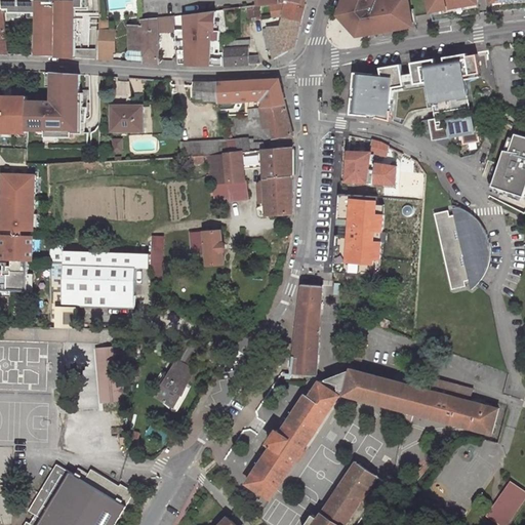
[(0,0),(0,53),(9,54),(4,12),(3,0),(0,0)]
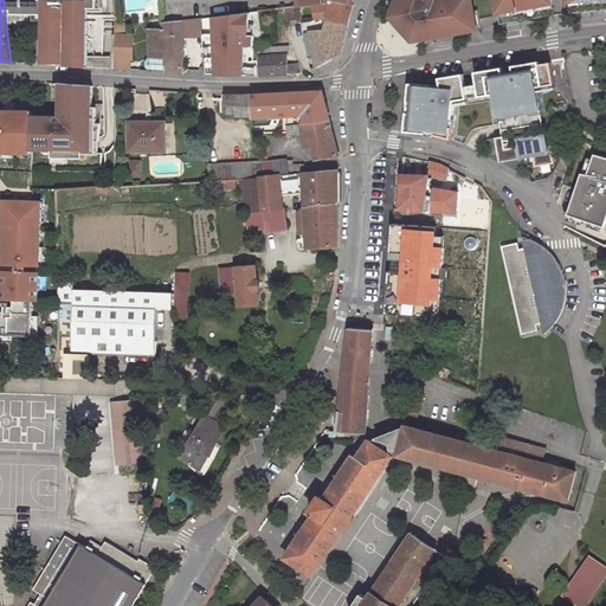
[(88,68),(88,57),(89,21),(83,21),(83,12),(89,12),(103,12),(102,0),(4,0),(5,14),(12,14),(24,14),(34,14),(47,14),(47,21),(45,21),(44,65),(88,68)]
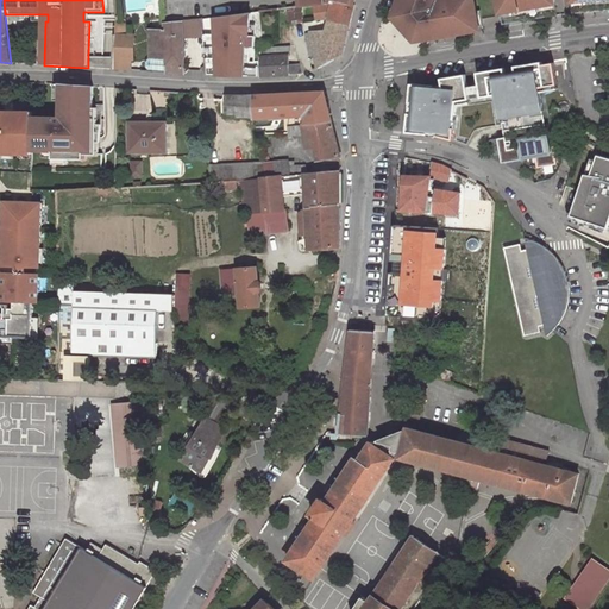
[(328,4),(324,16),(328,17),(350,23),(355,5),(334,0),(332,0),(332,2),(328,1),(328,4)]
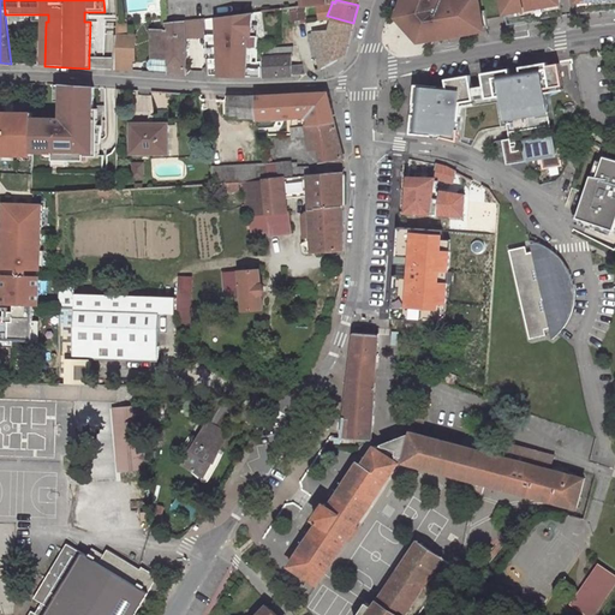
[(407,0),(401,17),(421,39),(488,27),(485,11),(481,11),(478,0),(407,0)]
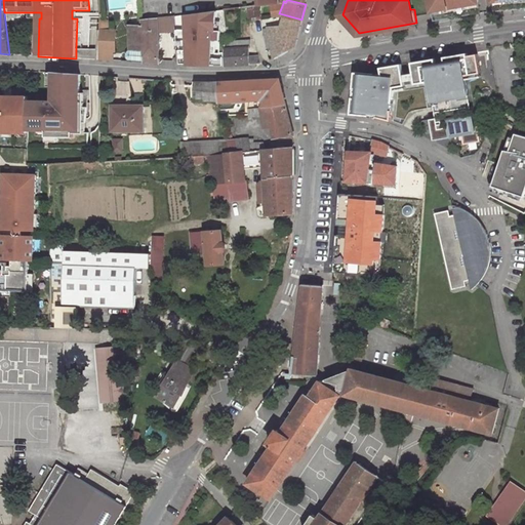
[(524,0),(429,0),(434,22),(480,13),(478,0),(492,0),(494,11),(524,8),(524,0)]
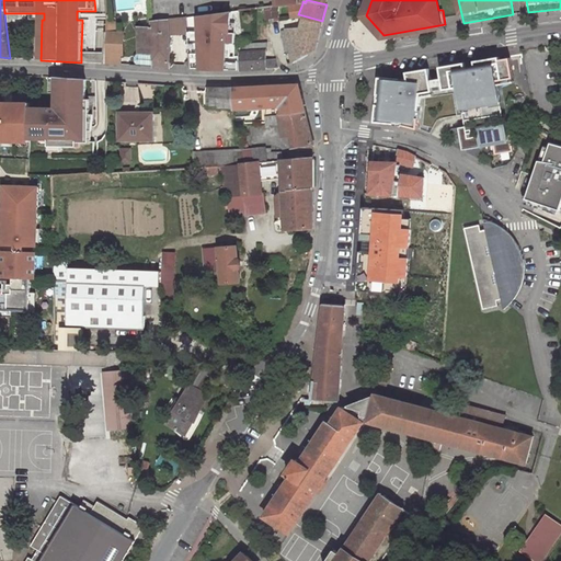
[(258,9),(259,20),(265,20),(265,22),(279,20),(278,6),(275,7),(258,9)]
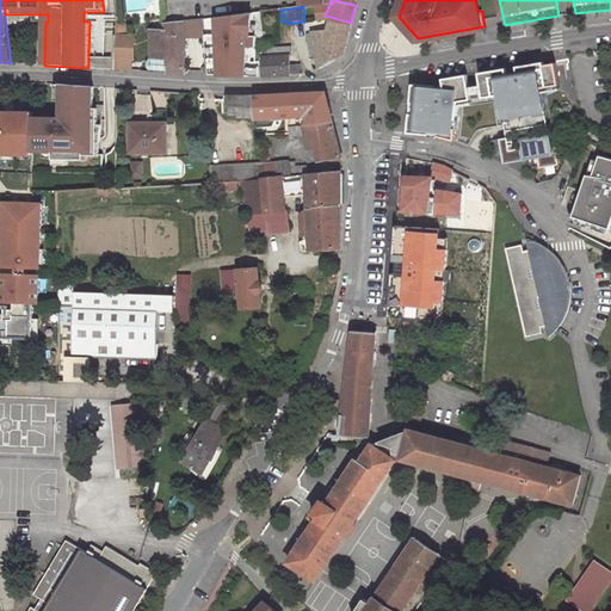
[(252,13),(204,19),(205,36),(207,74),(250,76),(250,62),(251,47),(247,47),(247,37),(251,37),(252,13)]
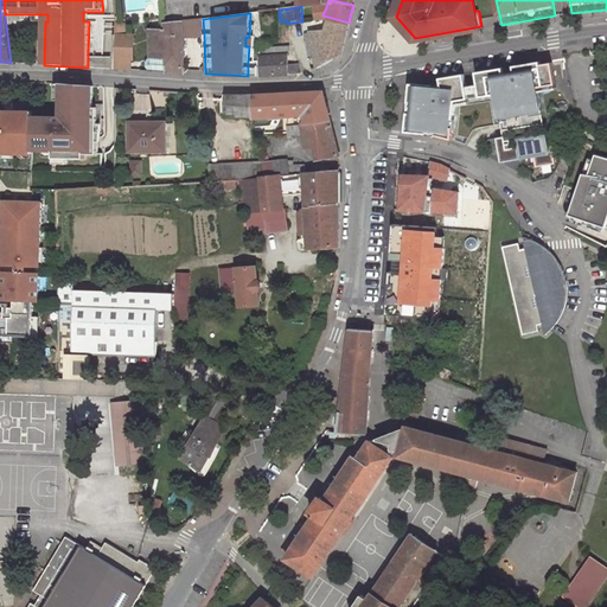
[(325,30),(308,32),(310,34),(305,34),(306,40),(311,40),(317,69),(342,53),(349,23),(327,17),(325,30)]
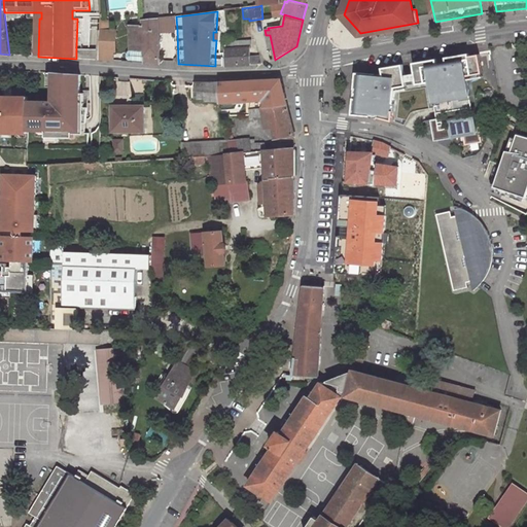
[(130,26),(131,50),(143,51),(144,63),(161,64),(161,33),(177,31),(176,16),(160,19),(143,21),(143,26),(130,26)]
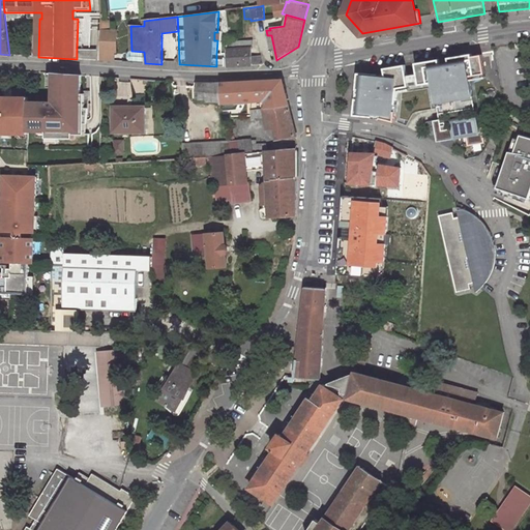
[(119,53),(120,29),(109,29),(101,29),(100,50),(99,60),(116,61),(117,53),(119,53)]
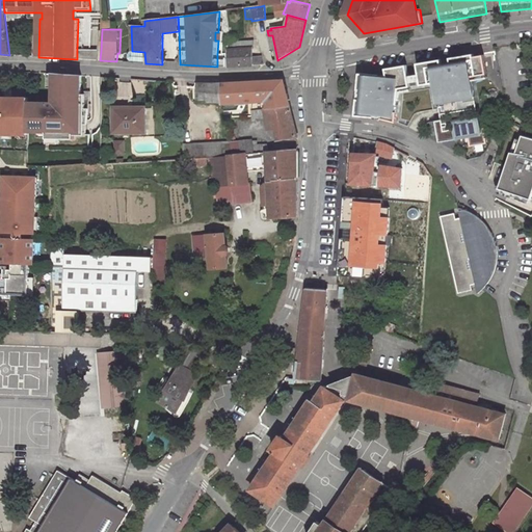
[(253,57),(253,41),(228,43),(228,67),(261,65),(261,57),(253,57)]
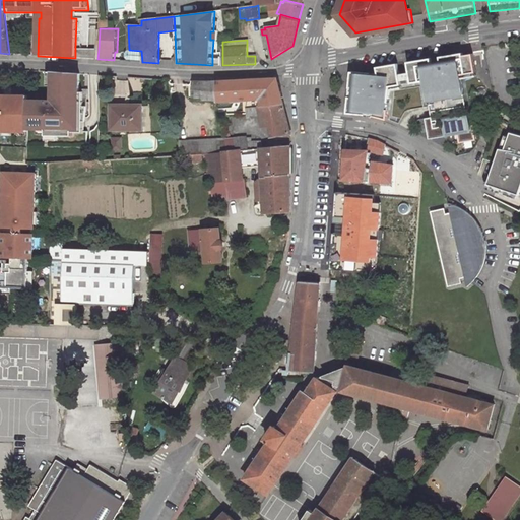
[(84,49),(75,49),(75,58),(84,59),(98,59),(99,49),(84,49)]
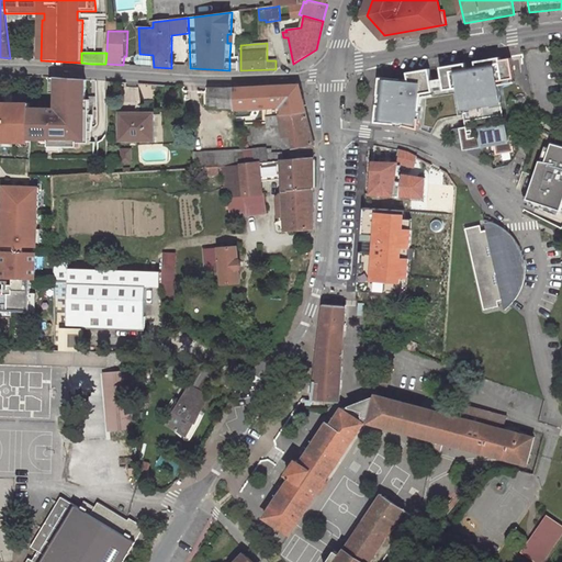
[(153,55),(139,54),(139,56),(138,67),(154,67),(153,55)]
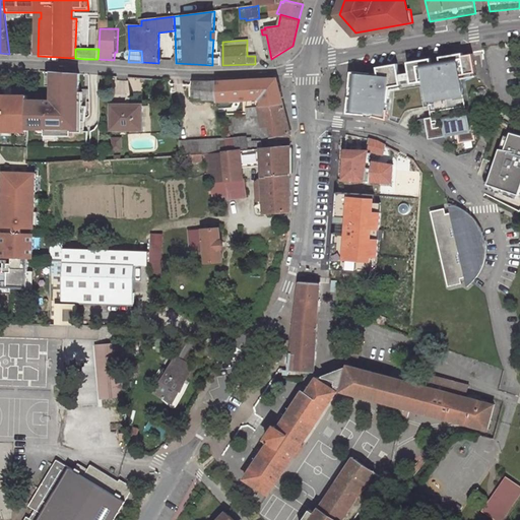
[(220,53),(212,53),(212,65),(220,65),(220,53)]
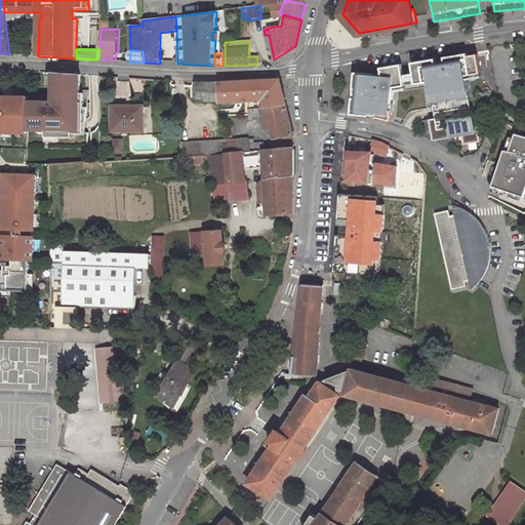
[(416,85),(430,83),(436,120),(429,121),(433,142),(456,137),(456,136),(461,135),(462,146),(479,144),(476,123),(473,124),(465,77),(481,74),(478,55),(468,57),(467,55),(445,58),(445,64),(436,66),(435,61),(412,64),(416,85)]
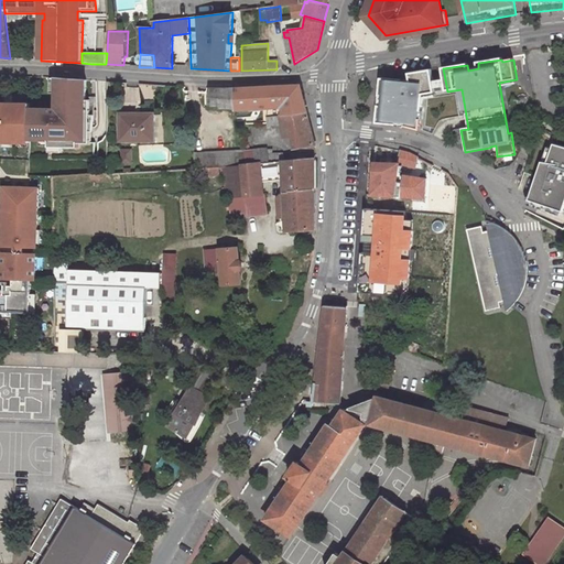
[(411,83),(381,79),(377,125),(396,126),(397,122),(404,122),(404,128),(420,131),(423,95),(435,94),(431,71),(410,75),(411,83)]
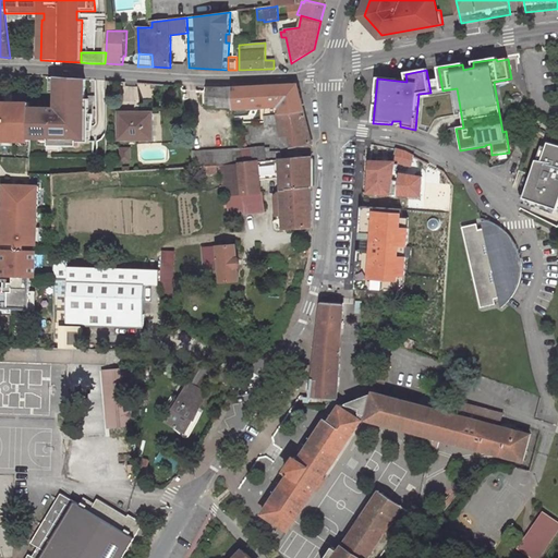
[(58,109),(31,108),(29,138),(43,138),(49,138),(49,143),(49,146),(60,146),(77,146),(77,142),(89,143),(89,126),(89,108),(85,108),(86,80),(72,80),(57,80),(57,105),(58,105),(58,109)]
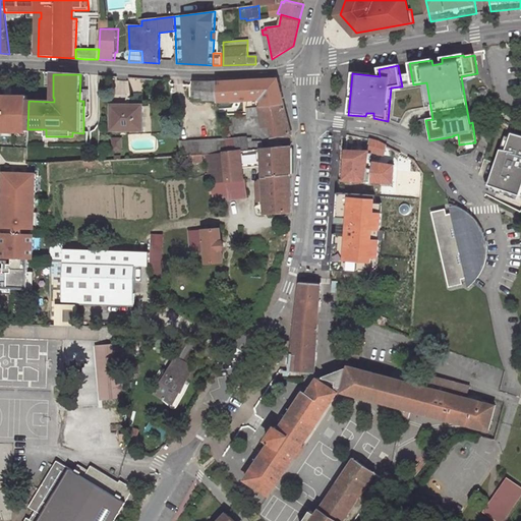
[(490,98),(489,87),(486,77),(474,77),(465,79),(468,99),(490,98)]
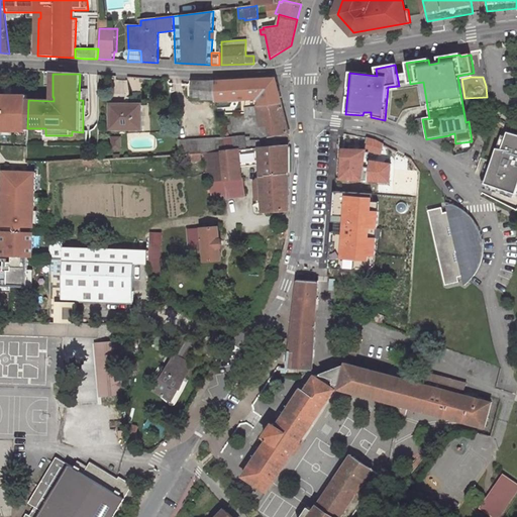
[(216,101),(259,99),(260,106),(282,104),(276,79),(215,82),(216,98),(216,101)]
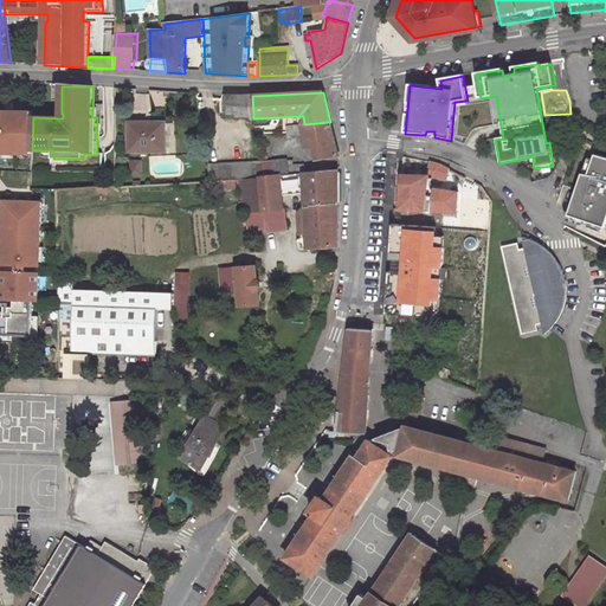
[(225,95),(225,115),(253,115),(252,96),(225,95)]
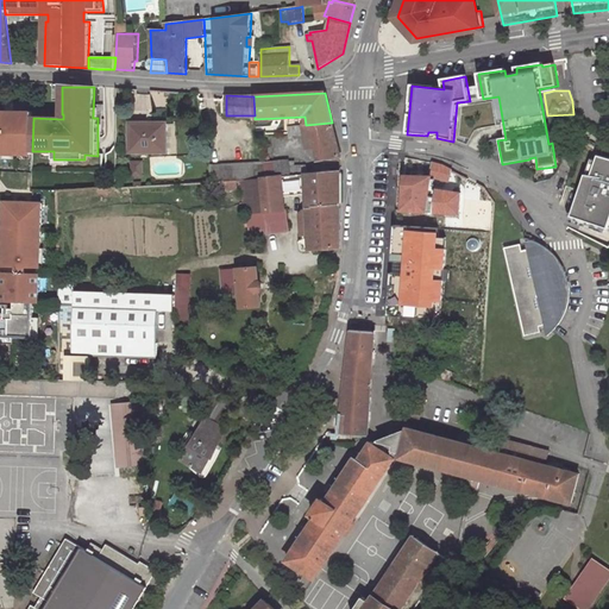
[(0,155),(32,155),(32,151),(33,118),(33,113),(0,112),(0,155)]
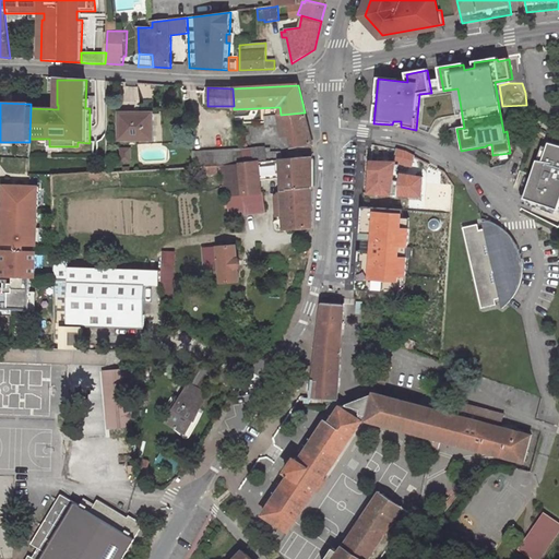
[(153,140),(153,115),(137,116),(137,113),(120,113),(120,139),(153,140)]
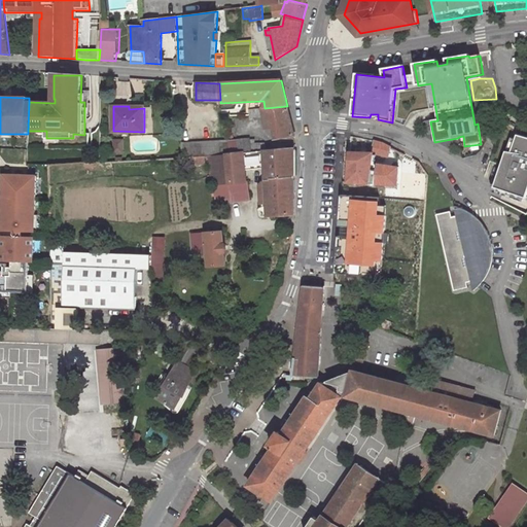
[(264,117),(267,129),(273,129),(275,140),(294,136),(287,106),(265,108),(250,110),(250,115),(250,117),(264,117)]
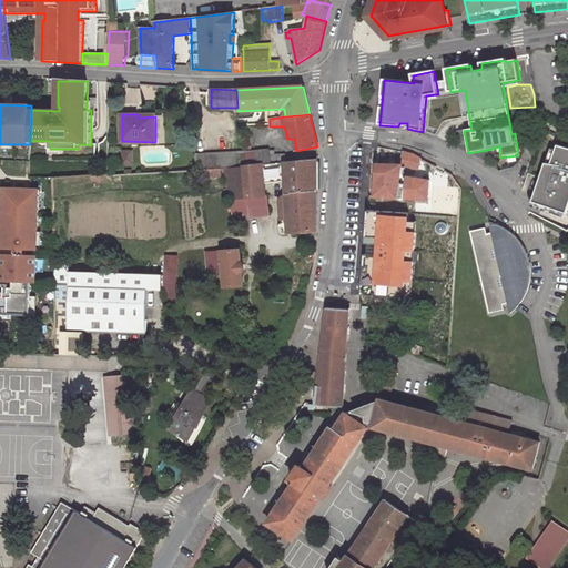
[(567,148),(555,144),(548,163),(543,162),(529,203),(565,215),(567,209),(567,148)]
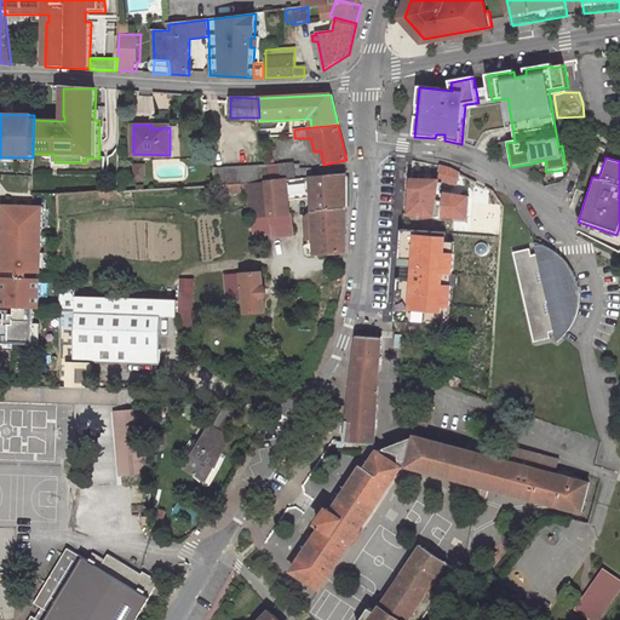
[(282,181),(280,164),(270,165),(270,181),(282,181)]
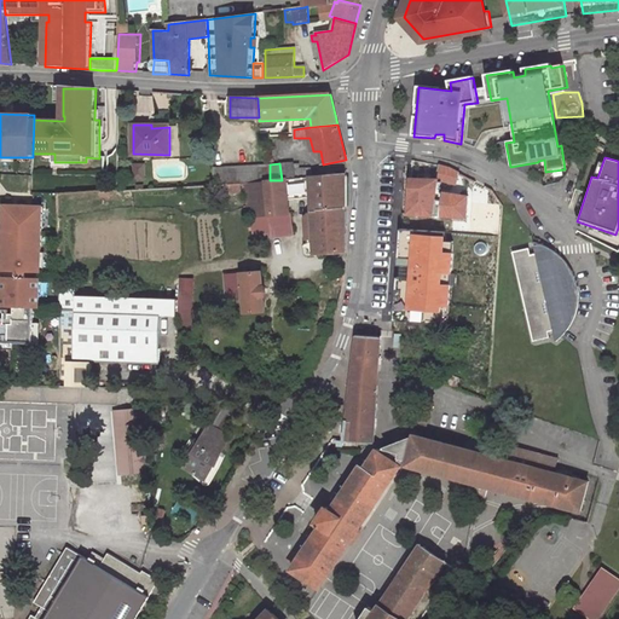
[(296,178),(295,163),(279,163),(282,180),(296,178)]
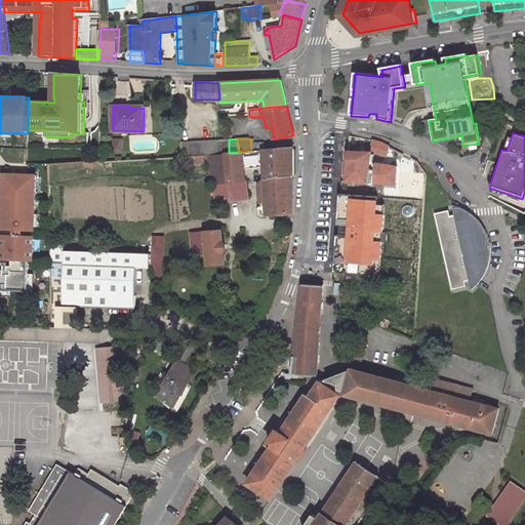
[(229,139),(182,142),(183,157),(195,156),(204,156),(208,156),(225,154),(229,153),(229,139)]
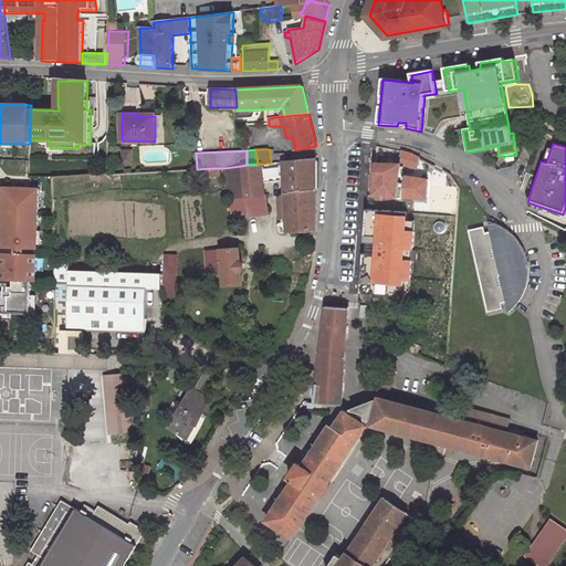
[(401,153),(400,164),(401,165),(417,168),(419,159),(412,156),(401,153)]
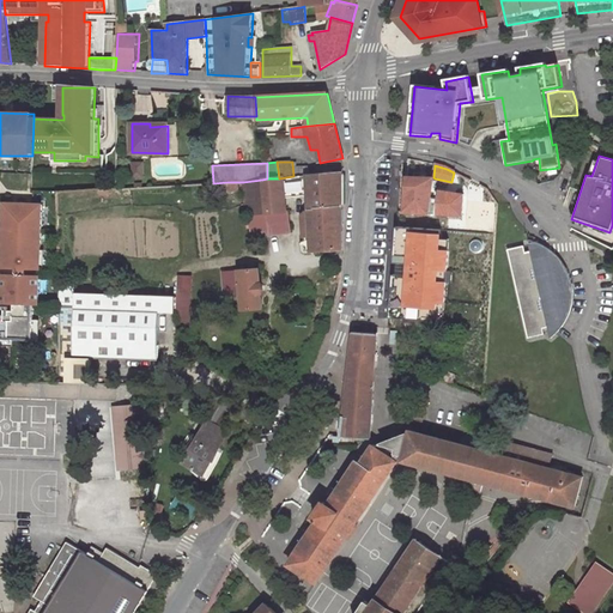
[(250,216),(253,232),(290,228),(289,212),(284,212),(281,193),(291,192),(308,190),(314,190),(317,250),(341,249),(343,218),(343,174),(293,176),(279,178),(267,178),(262,180),(266,214),(250,216)]
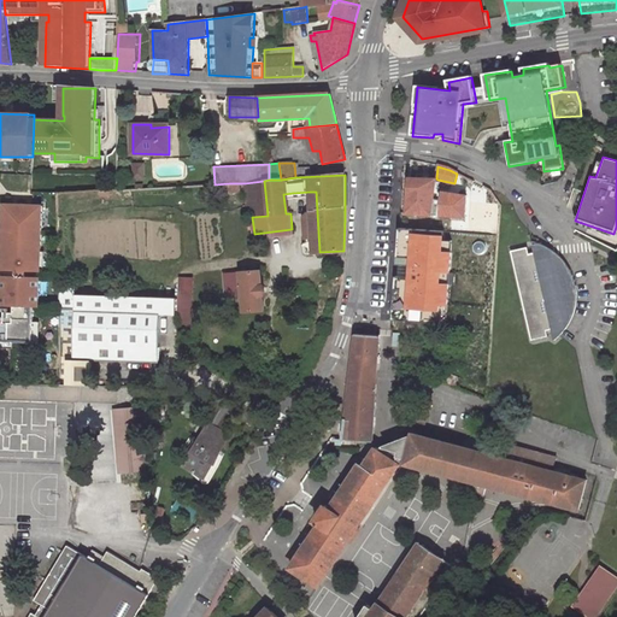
[(436,178),(409,177),(407,212),(440,215),(441,201),(434,200),(438,180),(436,178)]
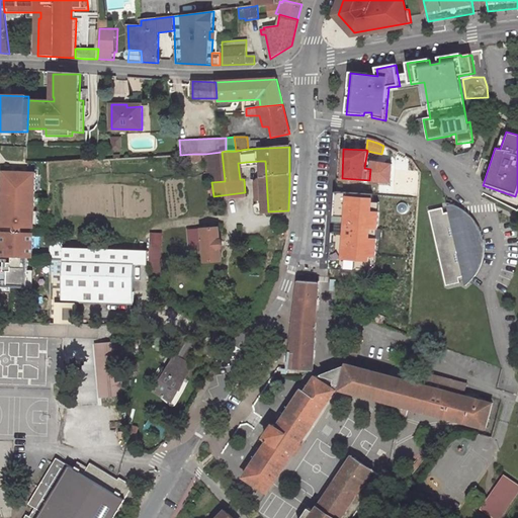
[(205,154),(207,183),(211,182),(225,181),(222,152),(205,154)]
